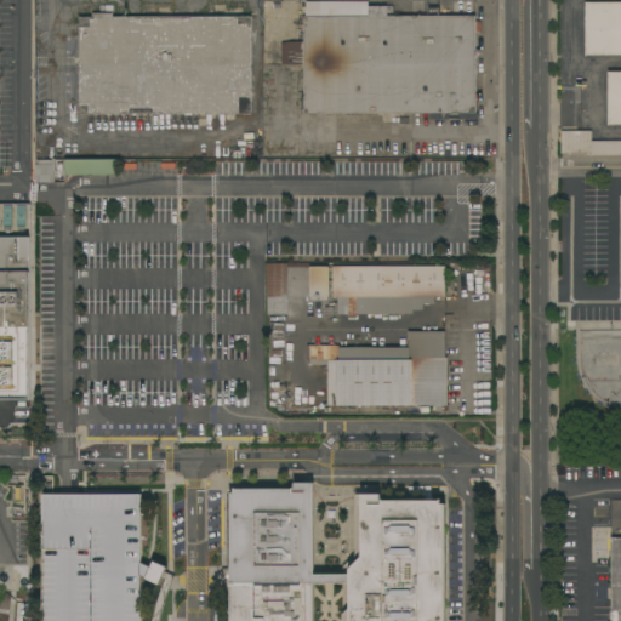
[(368,1),(368,6),(386,6),(386,16),(474,16),(474,22),(480,22),(480,32),(474,32),(476,93),(477,93),(477,98),(476,98),(476,113),(477,113),(477,119),(459,119),(459,113),(448,113),(448,119),(429,119),(429,113),(303,113),(302,64),(281,64),(280,43),(288,43),(288,41),(303,41),(303,16),(306,16),(305,1),(368,1)]
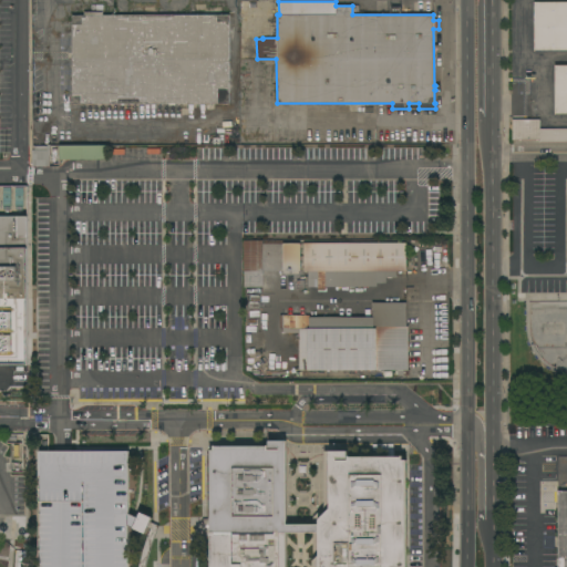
[(566,1),(566,50),(534,50),(534,2),(566,1)]
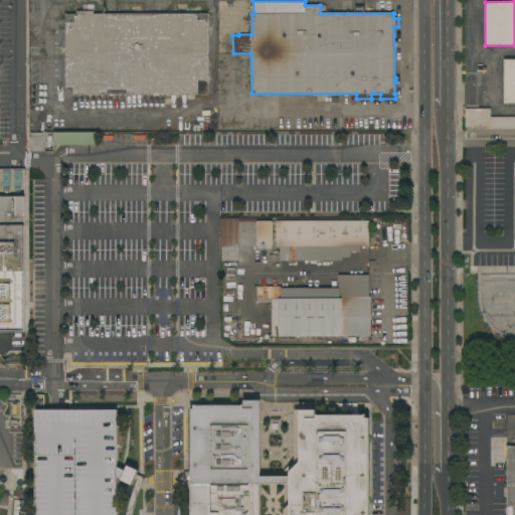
[(93,10),(93,13),(208,14),(208,96),(64,95),(65,14),(75,14),(75,10),(93,10)]
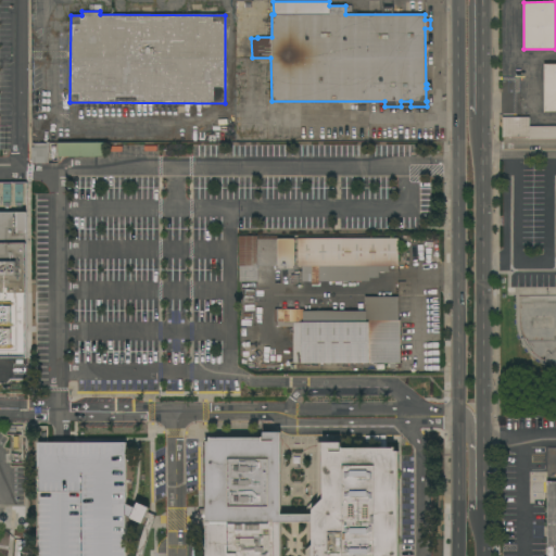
[(555,64),(555,111),(544,111),(544,64),(555,64)]
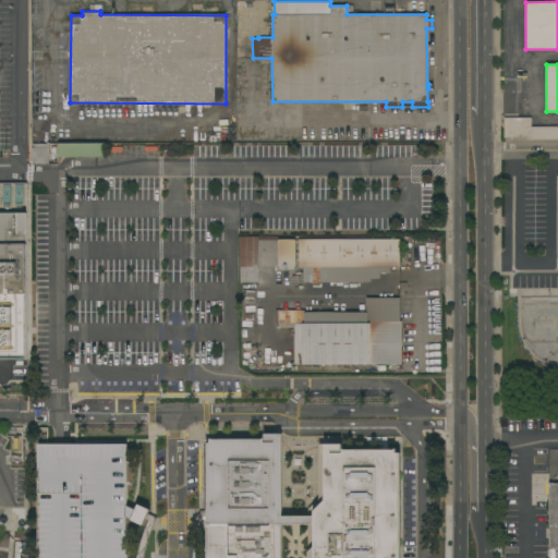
[(557,126),(557,140),(531,141),(531,137),(504,137),(504,118),(531,118),(531,126),(557,126)]
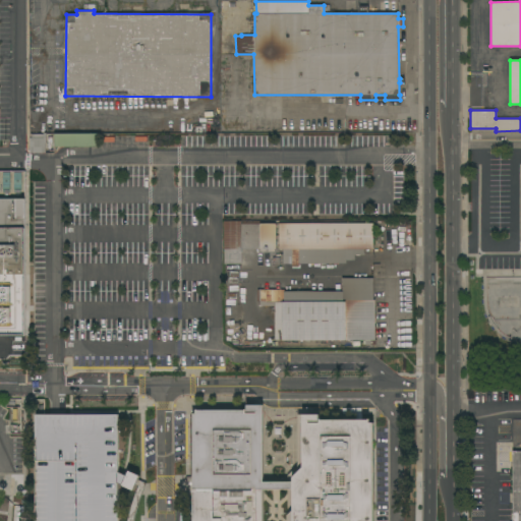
[(30,153),(30,137),(31,137),(31,134),(44,134),(44,132),(46,132),(46,142),(45,142),(45,153),(30,153)]
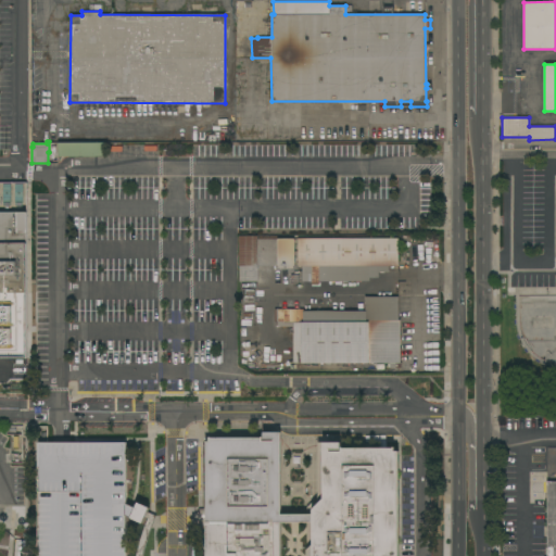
[(58,156),(58,142),(104,142),(104,156),(58,156)]
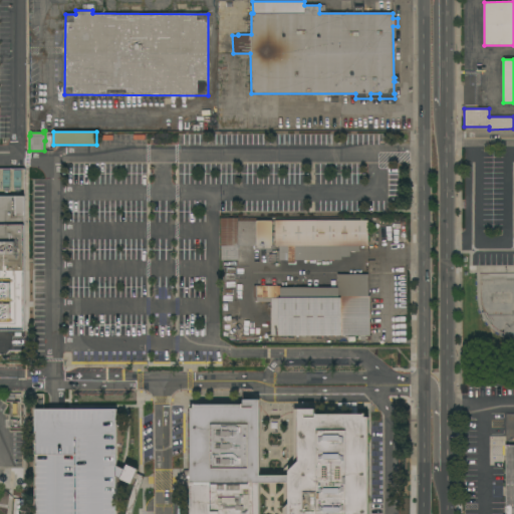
[(25,271),(0,271),(0,196),(25,196),(25,271)]
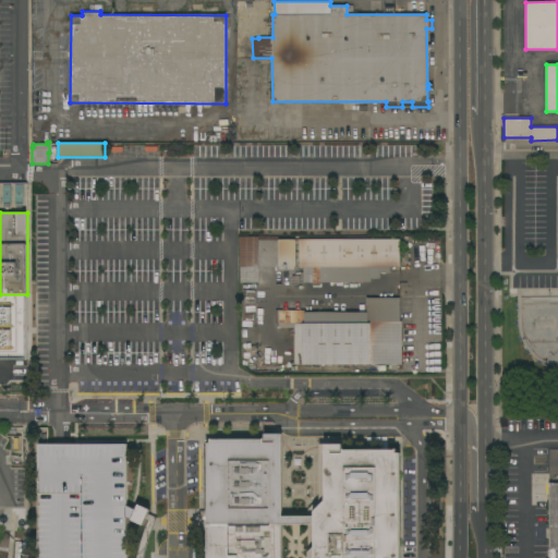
[(240,267),(239,267),(239,237),(258,237),(258,240),(295,240),(295,267),(259,267),(259,282),(240,282),(240,267)]
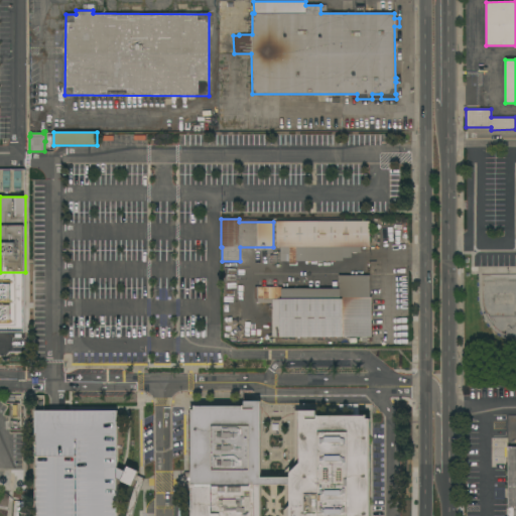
[(369,221),(369,247),(361,247),(361,255),(351,256),(351,258),(343,258),(343,260),(296,261),(296,264),(288,264),(288,261),(280,261),(280,247),(276,247),(276,222),(369,221)]
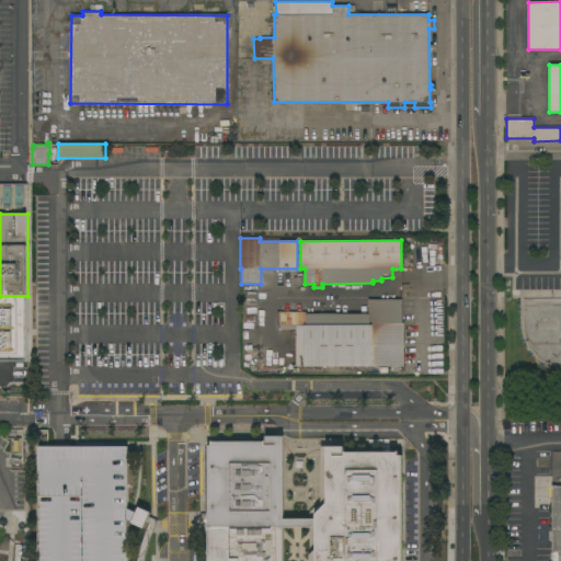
[(256,292),(255,308),(242,307),(243,290),(256,292)]
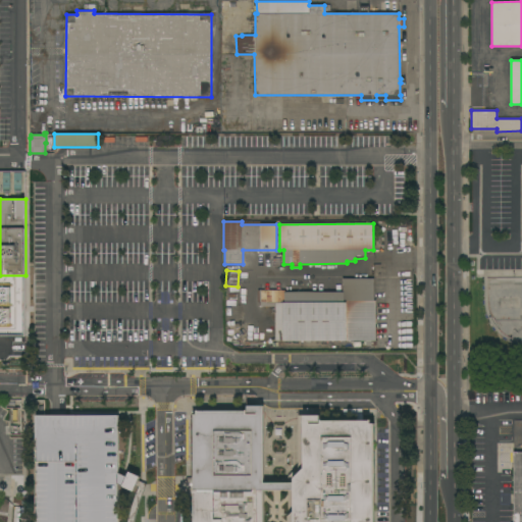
[(373,278),(373,301),(375,301),(375,341),(376,341),(376,346),(365,346),(365,341),(270,341),(270,307),(260,307),(260,302),(257,302),(257,291),(284,291),(284,292),(343,292),(342,278),(373,278)]
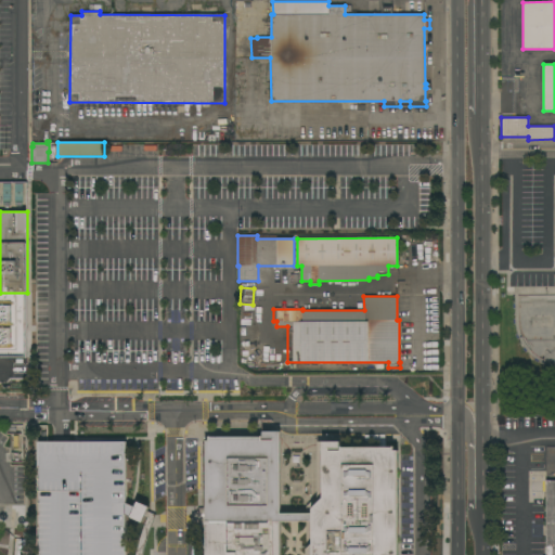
[(396,554),(204,554),(205,440),(208,440),(208,437),(262,437),(262,430),(280,430),(280,513),(311,513),(312,508),(322,498),(322,441),(339,441),(339,448),(394,447),(394,451),(396,451),(396,554)]
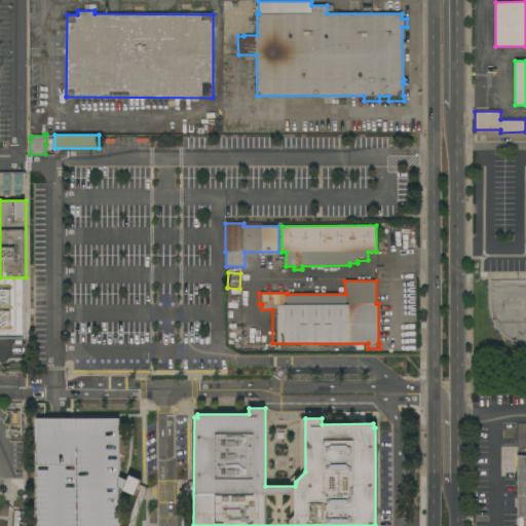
[(119,418),(119,477),(127,480),(130,475),(141,480),(139,484),(147,488),(142,499),(141,503),(138,513),(134,525),(36,525),(35,418),(119,418)]
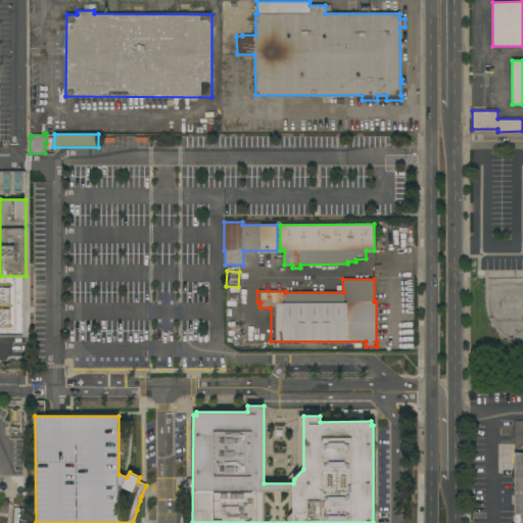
[(522,522),(514,522),(514,453),(522,452),(522,522)]
